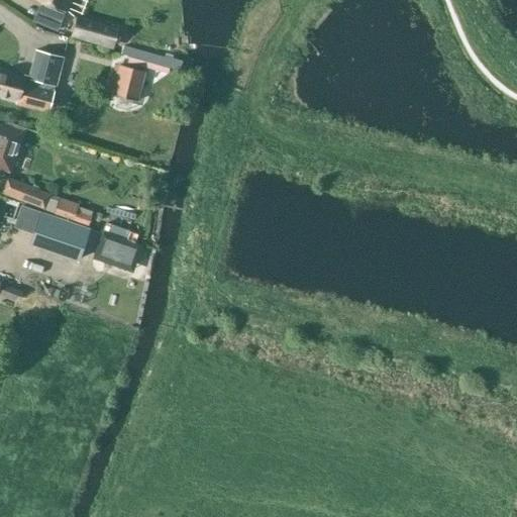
[(38,0),(70,11),(74,0),(38,0)]
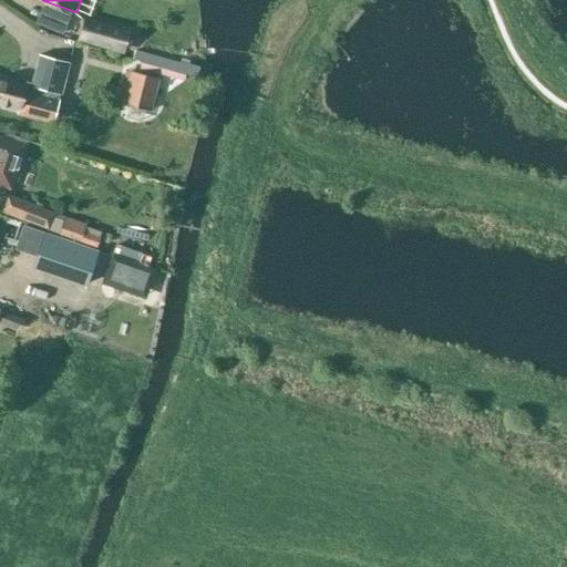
[(81,18),(74,42),(121,57),(129,32),(81,18)]
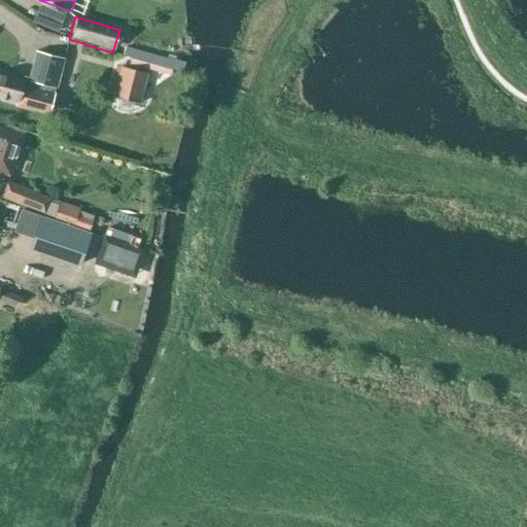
[(64,58),(35,50),(28,80),(57,88),(64,58)]
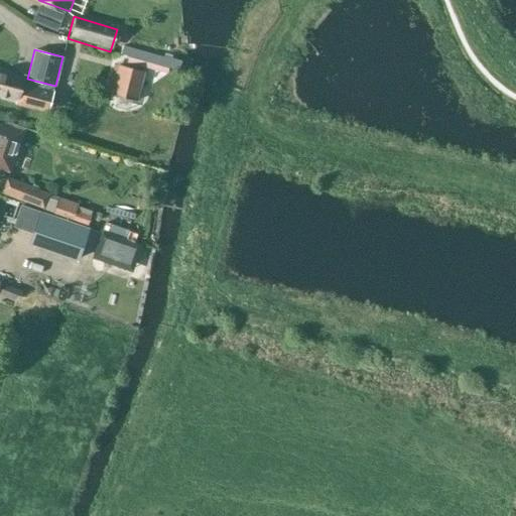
[(106,93),(138,101),(146,72),(113,62),(106,93)]
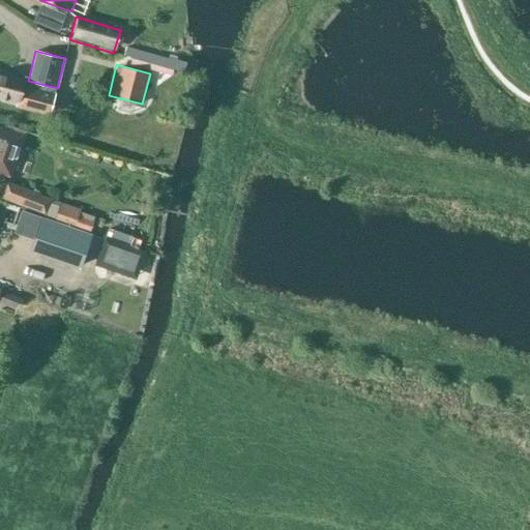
[(24,82),(0,75),(0,96),(18,101),(16,107),(50,116),(55,94),(23,86),(24,82)]
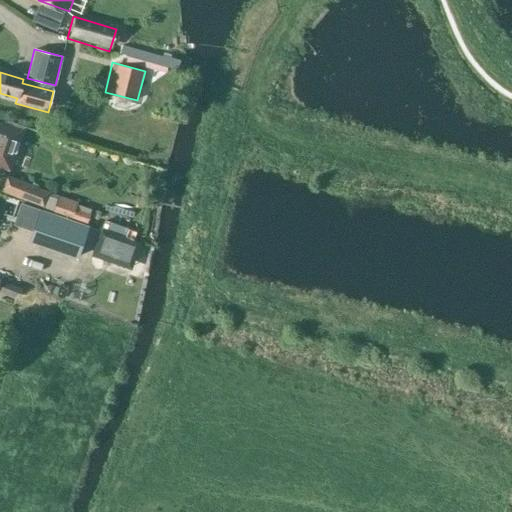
[(0,121),(0,165),(7,168),(12,155),(13,155),(22,130),(0,121)]
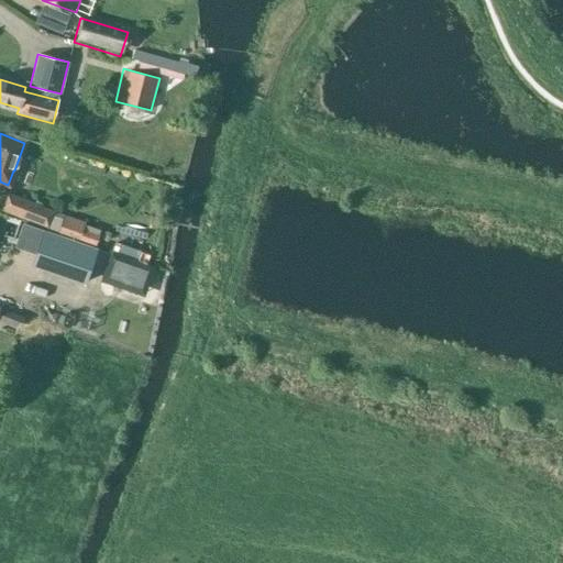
[(0,209),(0,210),(47,230),(54,212),(8,190),(0,209)]
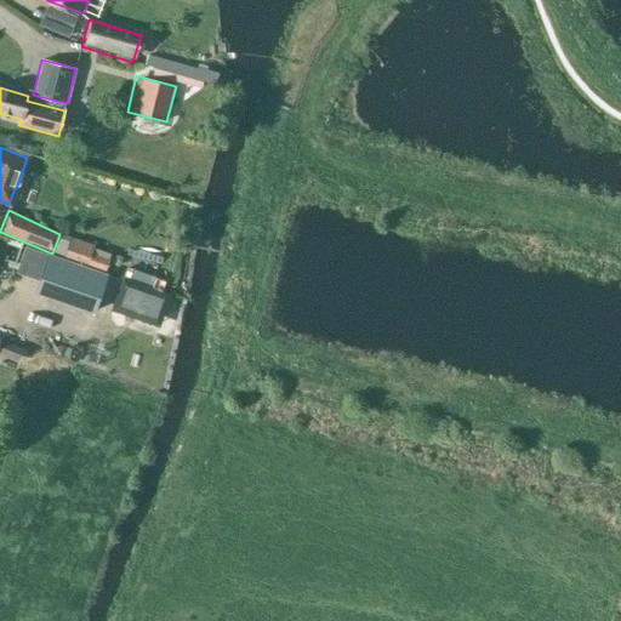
[(110,272),(113,267),(113,266),(107,265),(109,260),(92,255),(96,245),(72,238),(64,257),(110,272)]
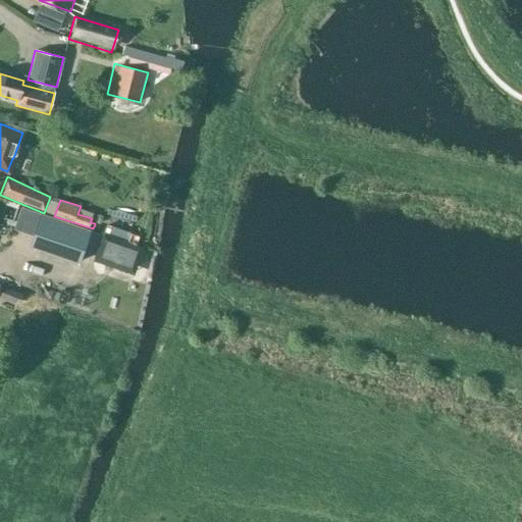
[(112,206),(108,216),(127,223),(132,213),(112,206)]
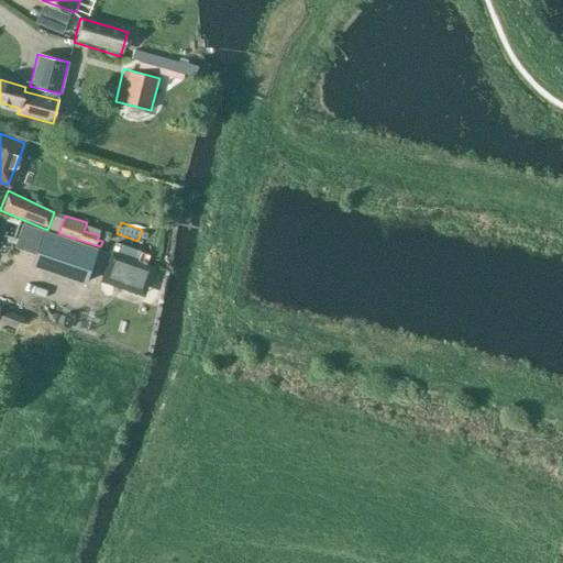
[(34,266),(84,283),(96,250),(45,232),(37,254),(34,266)]
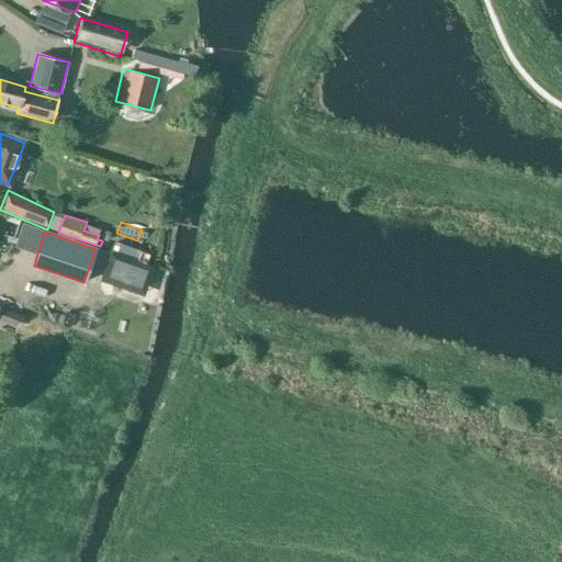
[(116,279),(117,253),(94,251),(94,278),(116,279)]
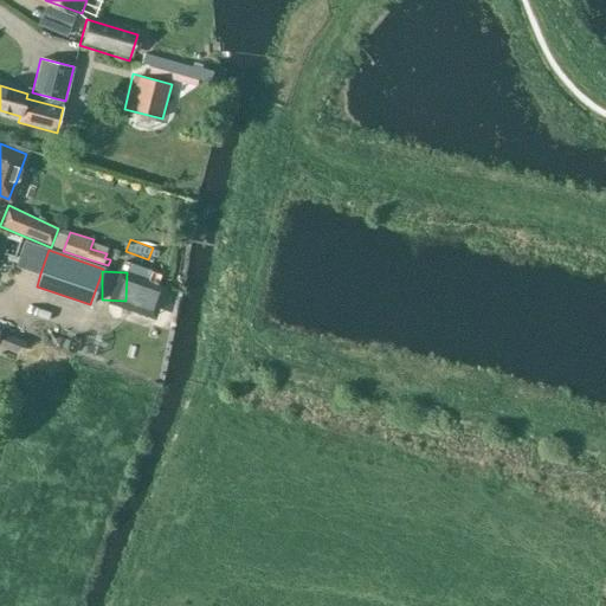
[(26,322),(23,339),(64,348),(68,331),(26,322)]
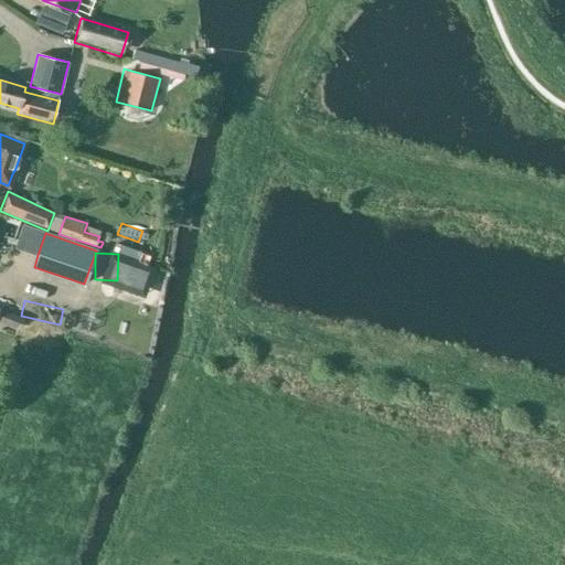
[(24,318),(0,309),(0,324),(20,331),(24,318)]
